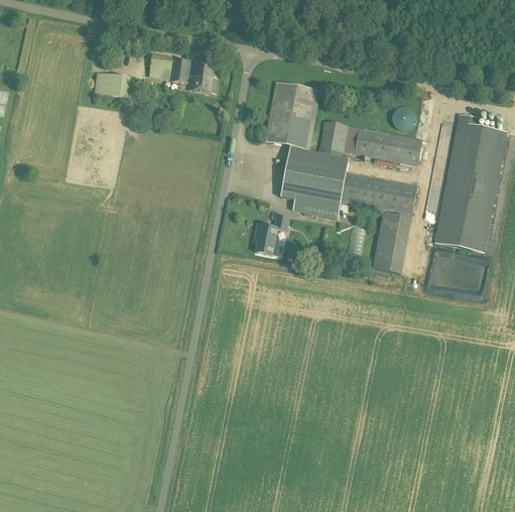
[(168,78),(172,56),(152,53),(149,75),(168,78)]
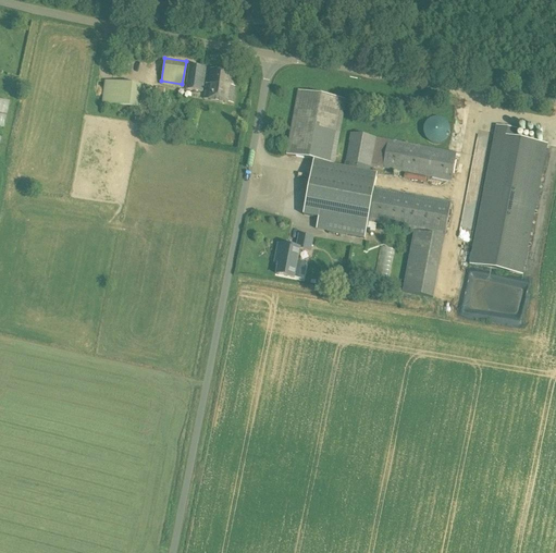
[(200,88),(205,64),(189,62),(185,86),(200,88)]
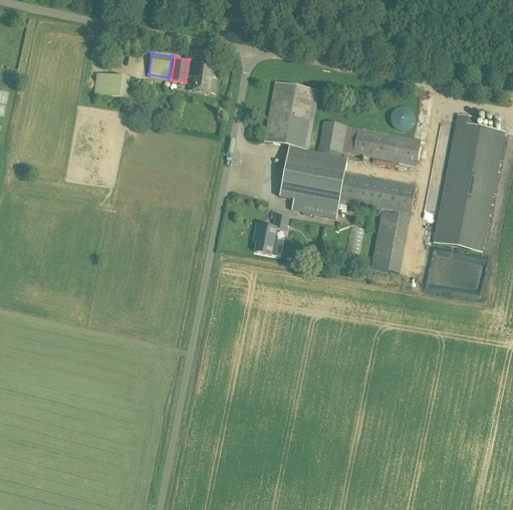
[(214,91),(216,76),(214,76),(216,63),(195,60),(192,79),(189,79),(188,88),(214,91)]
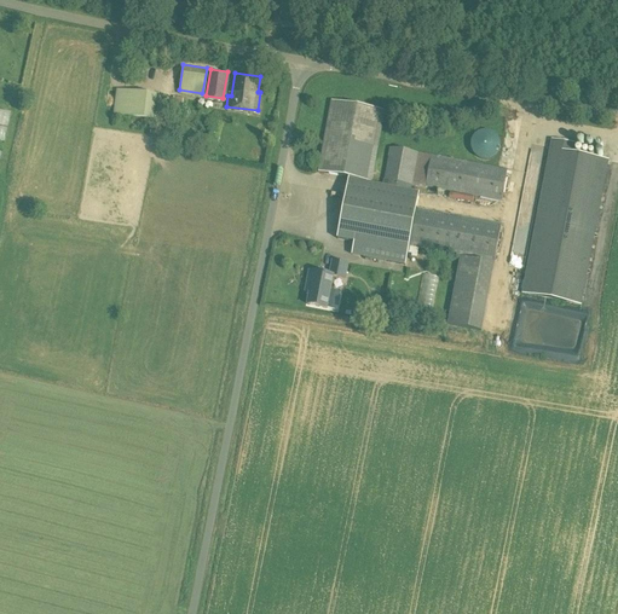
[(152,115),(155,91),(116,86),(114,110),(152,115)]
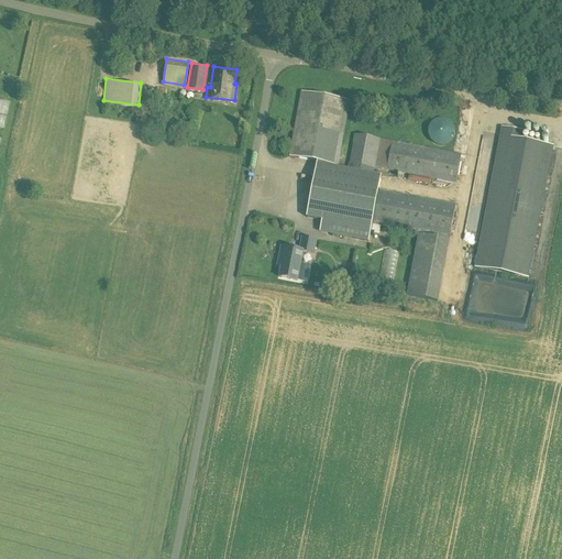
[(164,95),(165,86),(156,85),(155,94),(164,95)]
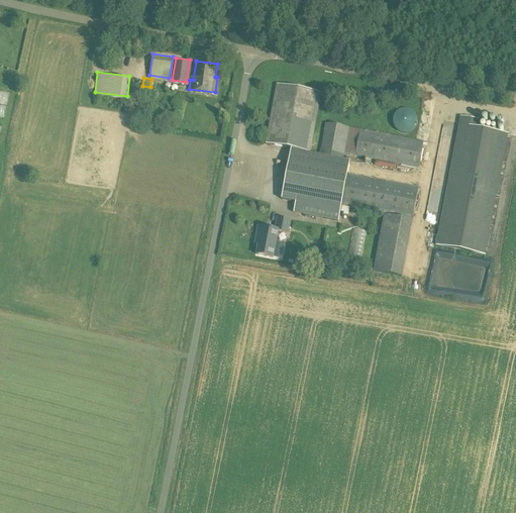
[(309,148),(319,89),(275,82),(265,141),(309,148)]
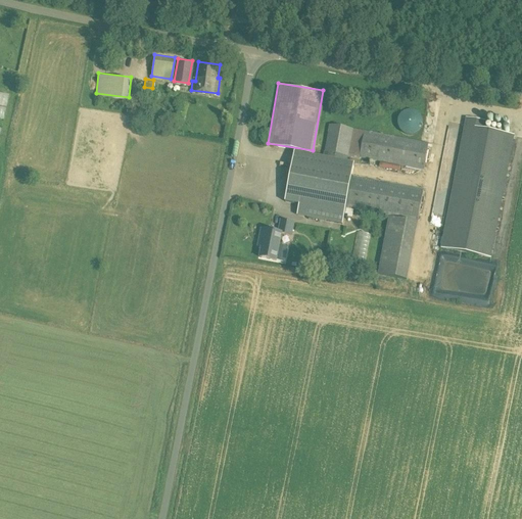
[(400,115),(408,131),(423,124),(416,108),(400,115)]
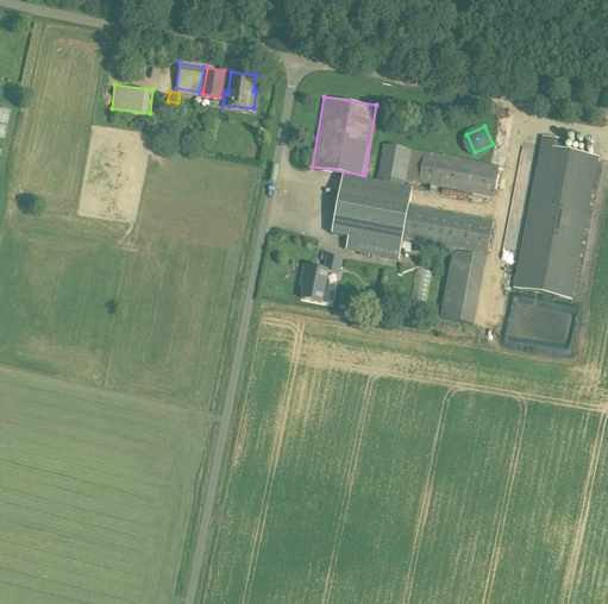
[(565,138),(541,133),(541,137),(513,284),(570,295),(597,153),(564,148),(565,138)]
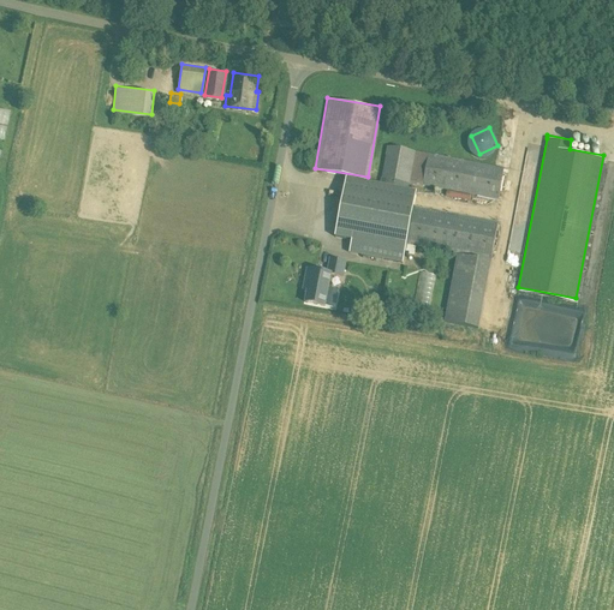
[(496,196),(502,166),(386,143),(379,181),(345,174),(334,233),(351,237),(349,250),(401,259),(405,240),(490,257),(498,219),(412,203),(416,187),(407,186),(409,180),(422,183),(422,181),(472,191),(471,195),(492,198),(492,196),(496,196)]
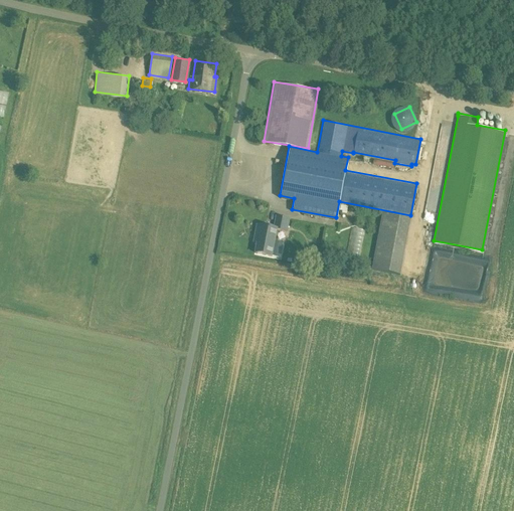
[(279,157),(274,160),(278,168),(283,165),(279,157)]
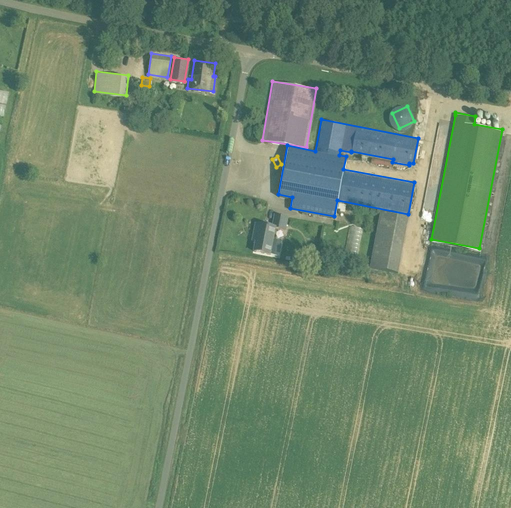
[(269,226),(254,223),(250,241),(254,242),(252,254),(267,256),(268,252),(275,254),(277,244),(270,243),(272,229),(284,231),(286,217),(271,214),(269,226)]
